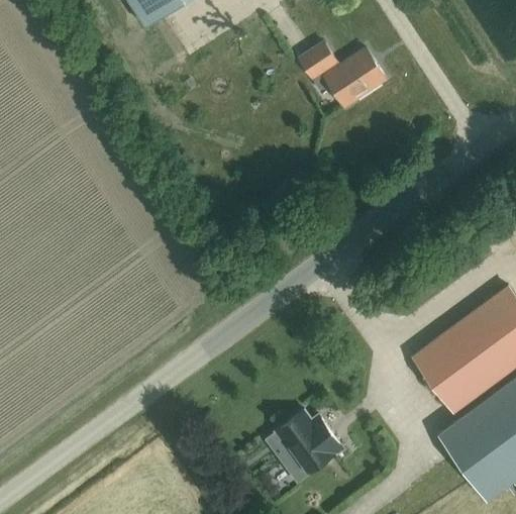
[(126,0),(145,28),(187,0),(126,0)]
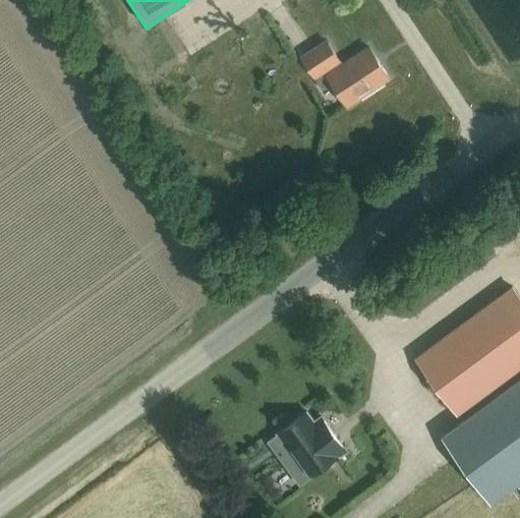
[(346,109),(388,80),(366,50),(340,67),(325,44),(300,60),(313,79),(323,74),(346,109)]
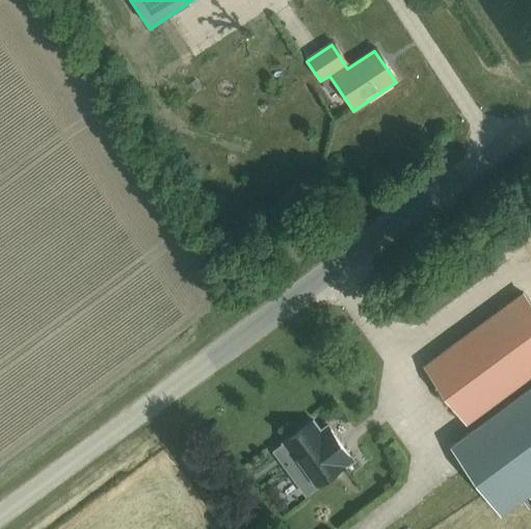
[(530,309),(521,296),(493,317),(423,368),(466,426),(530,377),(530,309)]
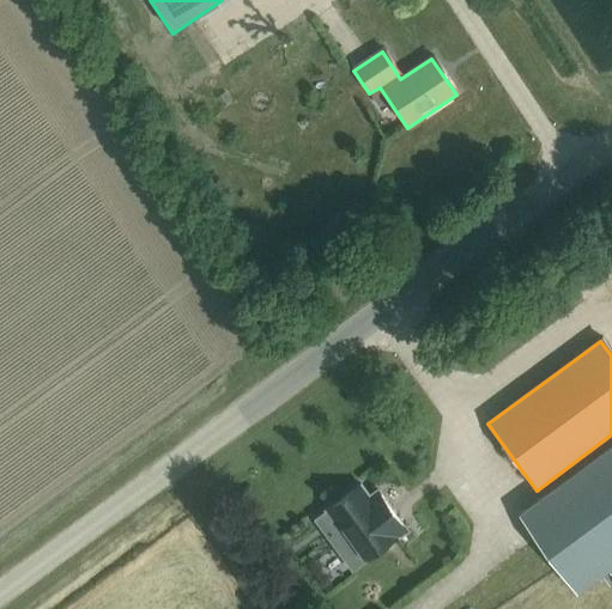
[(611,574),(611,573),(611,448),(520,516),(576,594),(609,570),(611,574)]
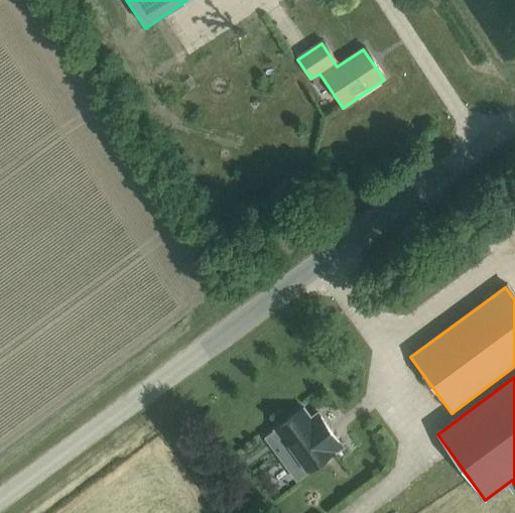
[(274,433),(266,440),(277,457),(286,450),(304,475),(341,449),(317,416),(310,421),(302,410),(273,431),(274,433)]
